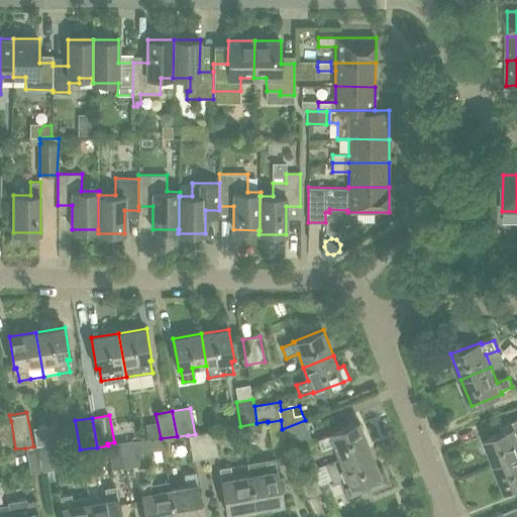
[(273,446),(285,446),(282,429),(281,420),(268,422),(273,446)]
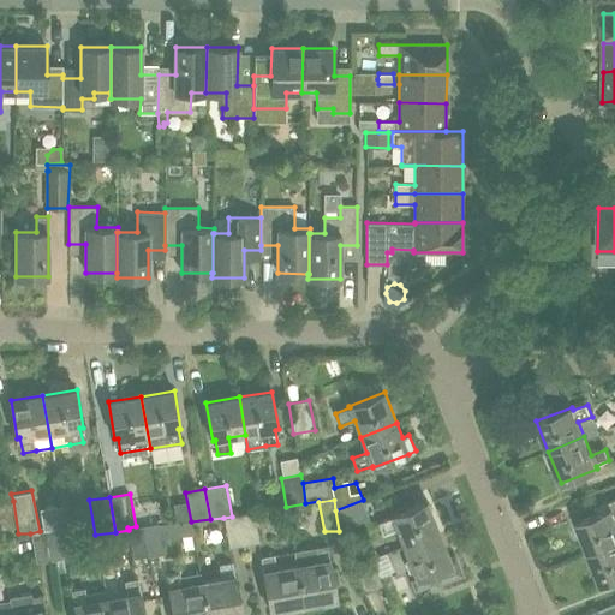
[(369,518),(363,500),(335,511),(339,531),(369,518)]
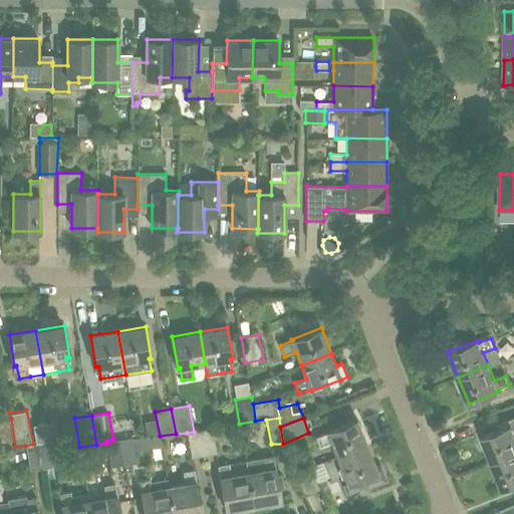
[(513,418),(498,424),(499,430),(482,437),(492,463),(513,454),(513,418)]
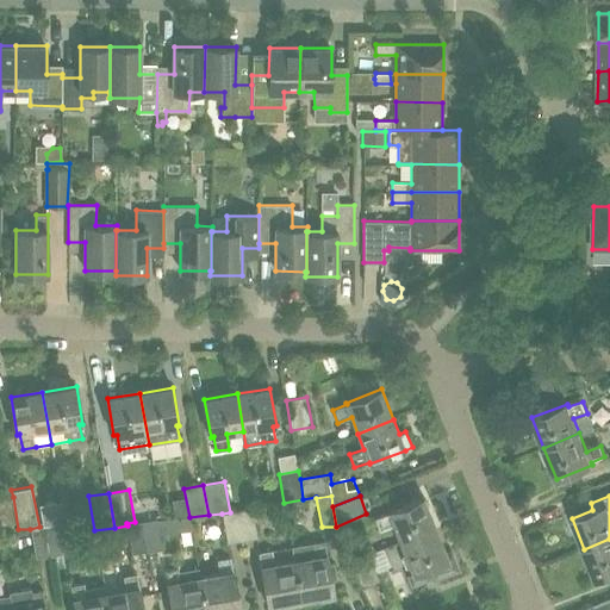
[(0,528),(18,529),(13,497),(0,499),(0,528)]
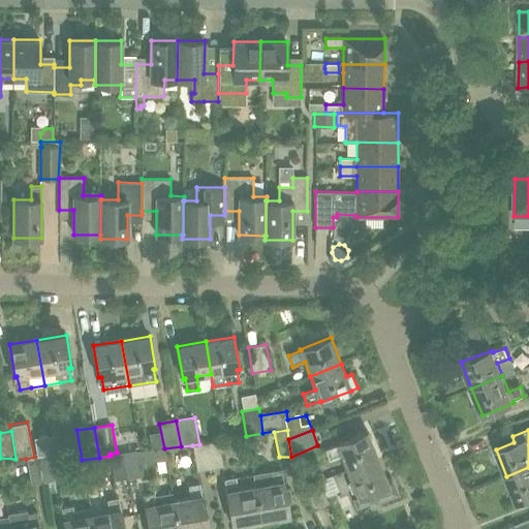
[(330,460),(342,456),(347,469),(378,457),(368,432),(337,443),(338,444),(324,449),(330,460)]
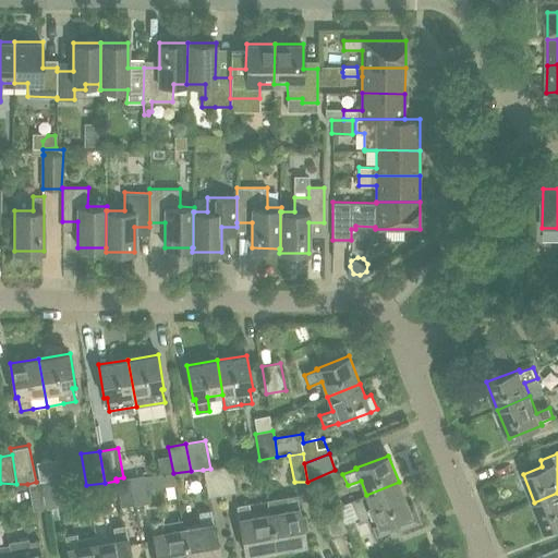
[(37,461),(39,478),(58,477),(56,459),(37,461)]
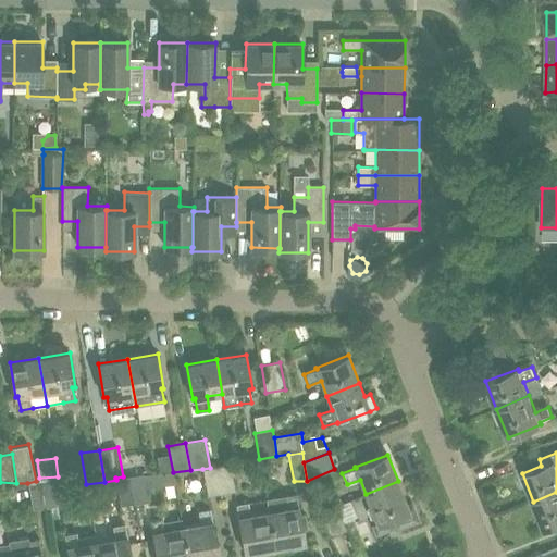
[(232,463),(218,466),(222,494),(236,492),(232,463)]
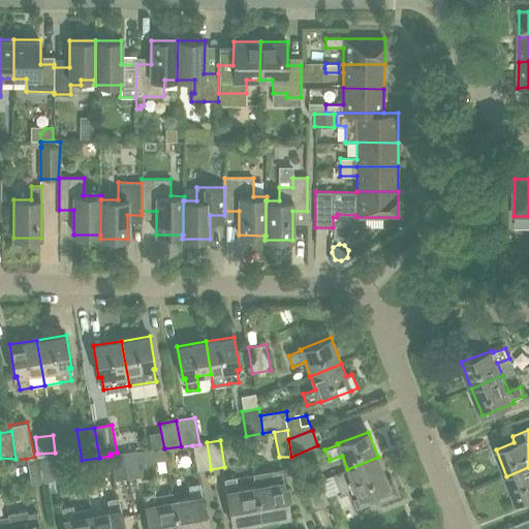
[(197,471),(211,469),(207,442),(199,444),(192,445),(197,471)]
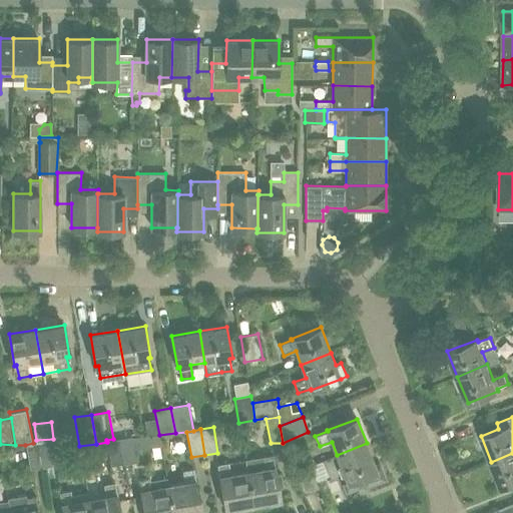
[(132,437),(119,439),(124,464),(136,462),(132,437)]
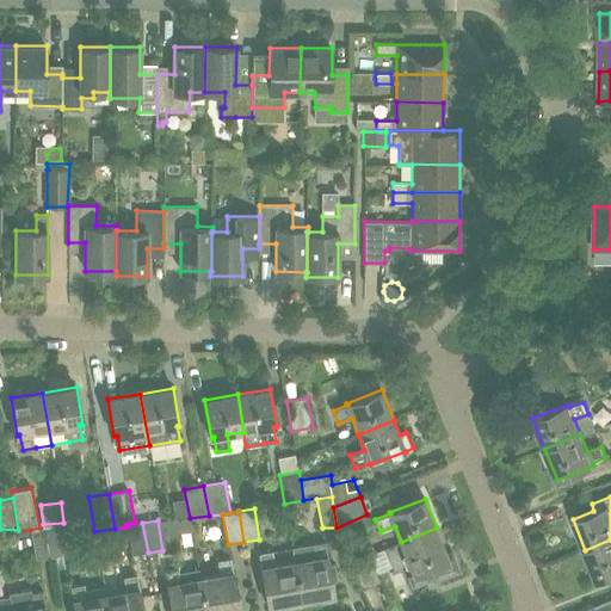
[(133,555),(148,553),(142,523),(135,523),(127,524),(128,526),(133,555)]
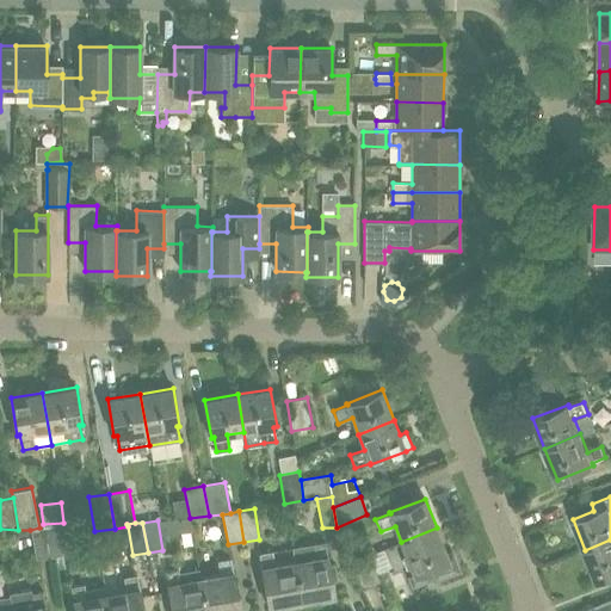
[(62,524),(47,526),(53,557),(67,555),(62,524)]
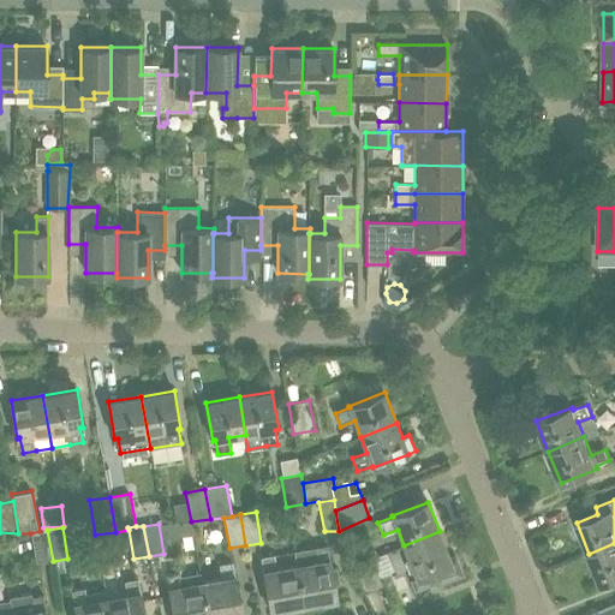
[(47,530),(40,531),(30,533),(37,563),(53,561),(47,530)]
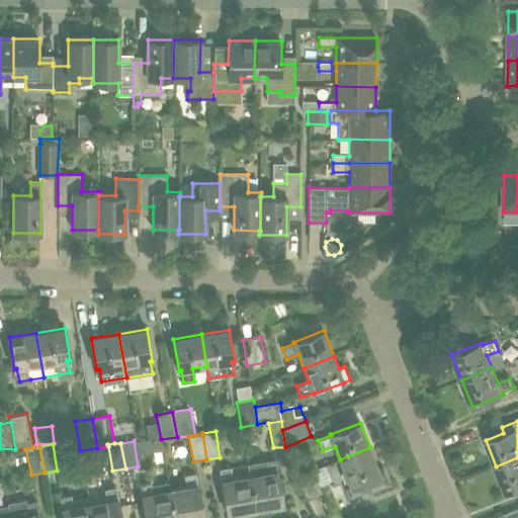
[(345,485),(349,484),(351,487),(347,488),(350,495),(367,488),(368,492),(389,484),(384,473),(380,475),(370,447),(340,459),(345,471),(341,472),(345,485)]
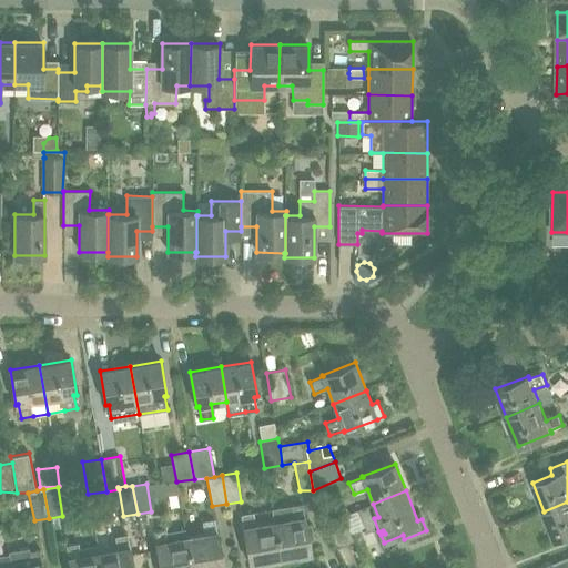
[(567,501),(544,511),(555,540),(567,535),(567,501)]
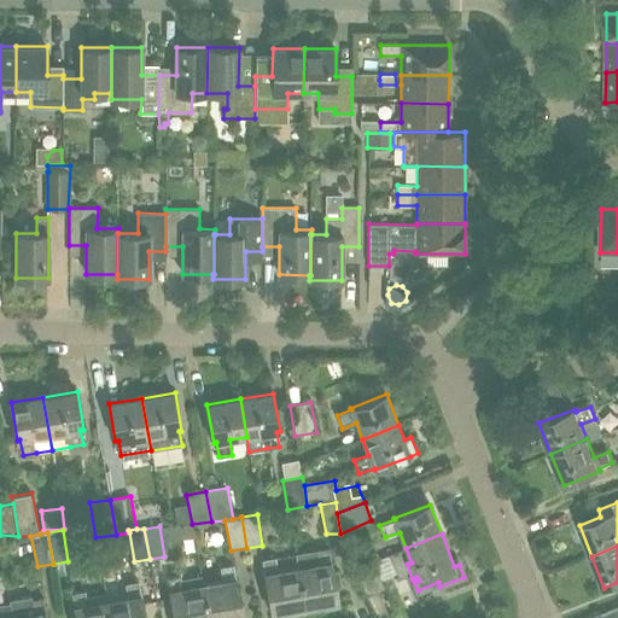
[(295,554),(297,569),(299,567),(307,608),(338,602),(331,563),(328,548),(295,554)]
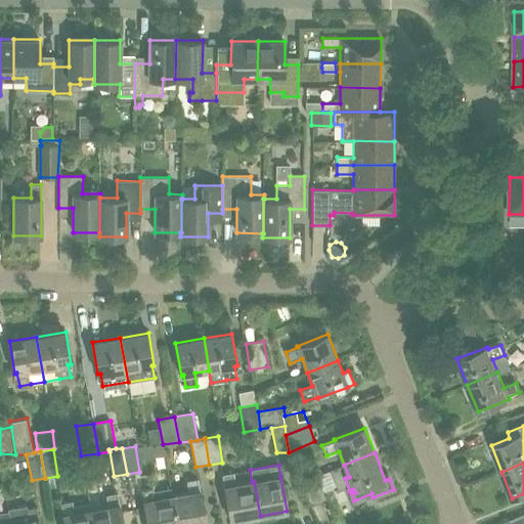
[(328,499),(323,490),(332,487),(326,472),(316,476),(300,482),(310,506),(328,499)]
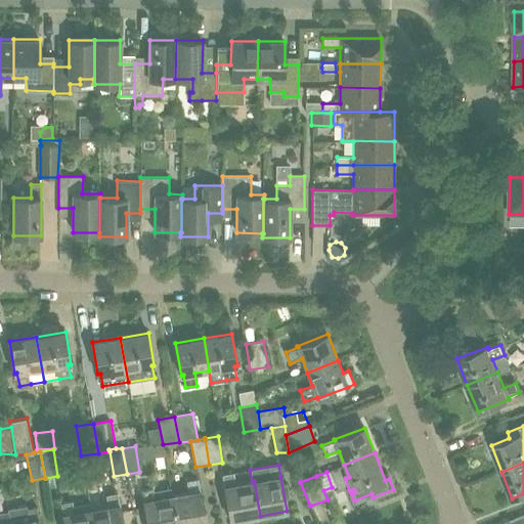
[(222,475),(224,486),(230,521),(260,516),(254,481),(252,482),(236,484),(234,473),(222,475)]
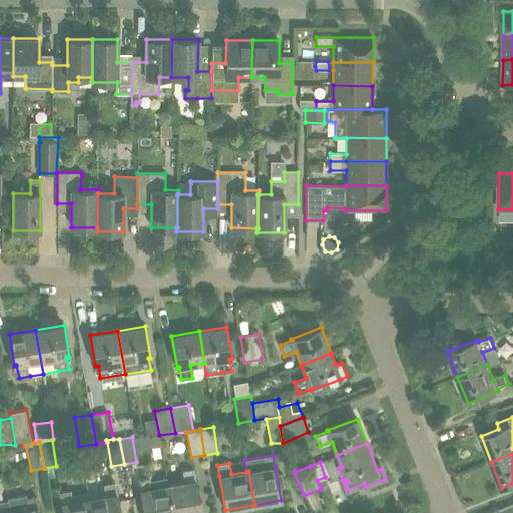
[(182,471),(185,482),(169,485),(173,512),(201,512),(196,481),(194,469),(182,471)]
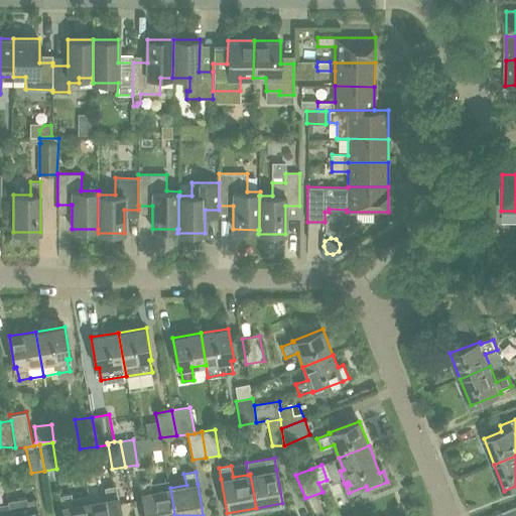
[(145,515),(174,515),(170,488),(168,480),(151,483),(151,480),(139,481),(141,493),(145,515)]
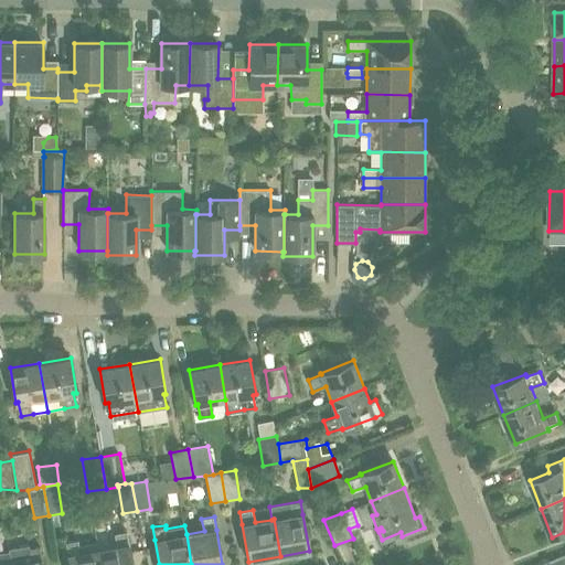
[(114,533),(116,546),(99,550),(98,542),(97,542),(100,564),(132,564),(127,531),(114,533)]
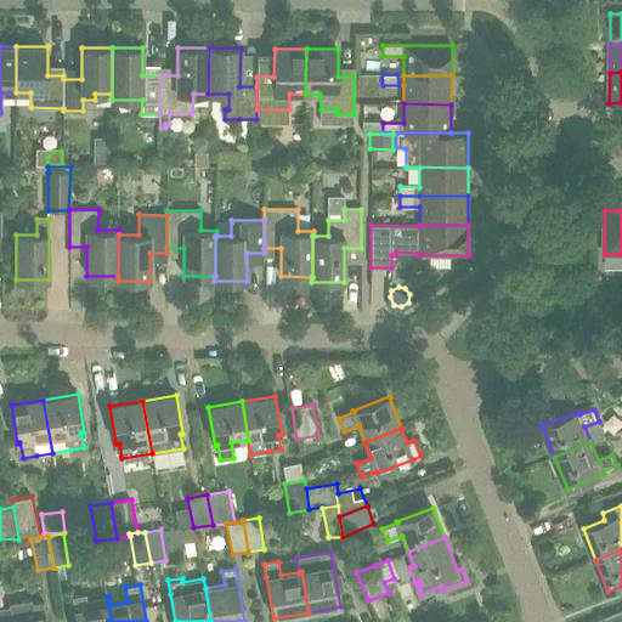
[(77,621),(111,621),(107,597),(88,600),(86,594),(73,597),(75,611),(77,621)]
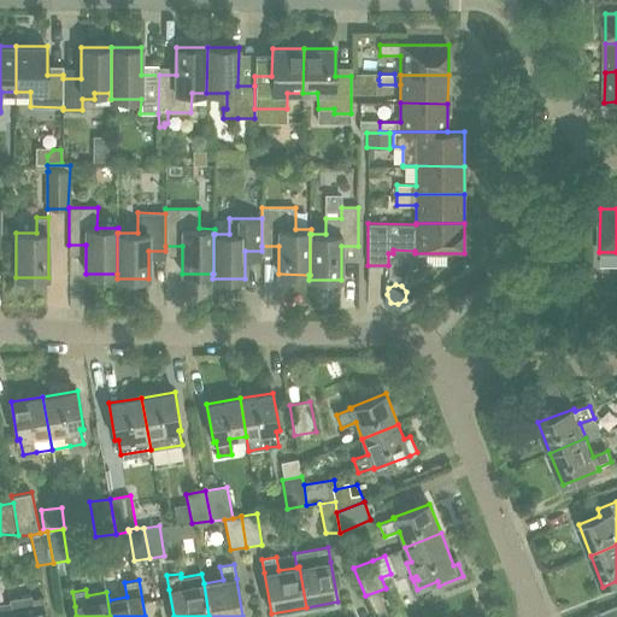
[(11,603),(13,616),(46,616),(46,612),(47,611),(43,597),(31,599),(30,595),(10,600),(11,603)]
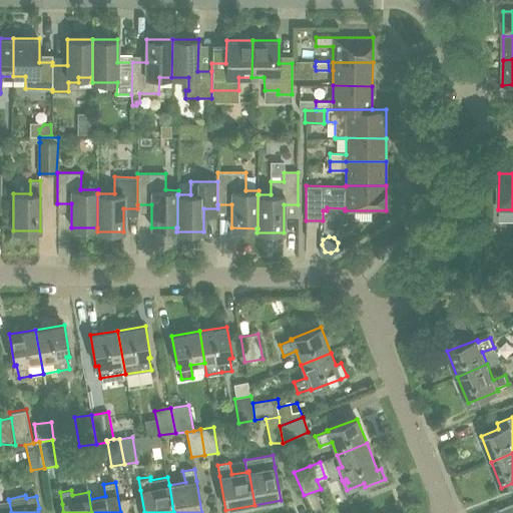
[(0,512),(11,512),(9,501),(0,502),(0,512)]
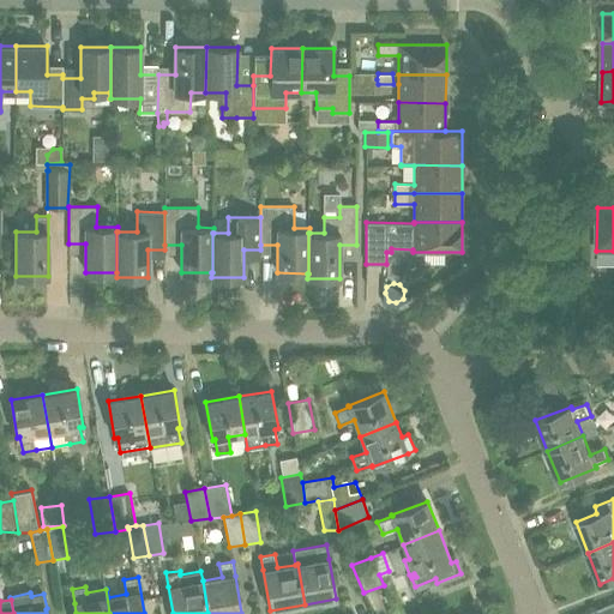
[(613,613),(613,602),(590,613),(589,613),(613,613)]
